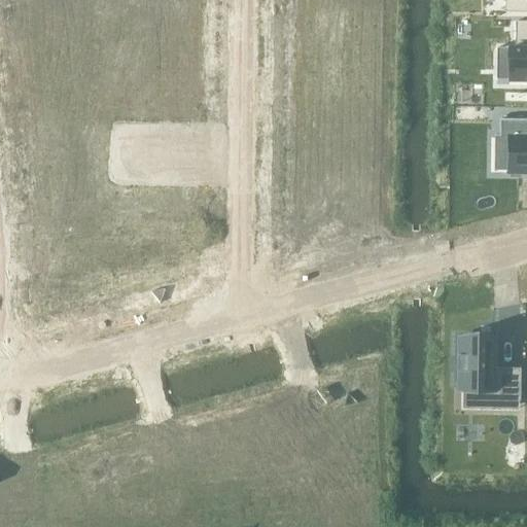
[(526,0),(503,0),(503,12),(526,12),(526,0)]
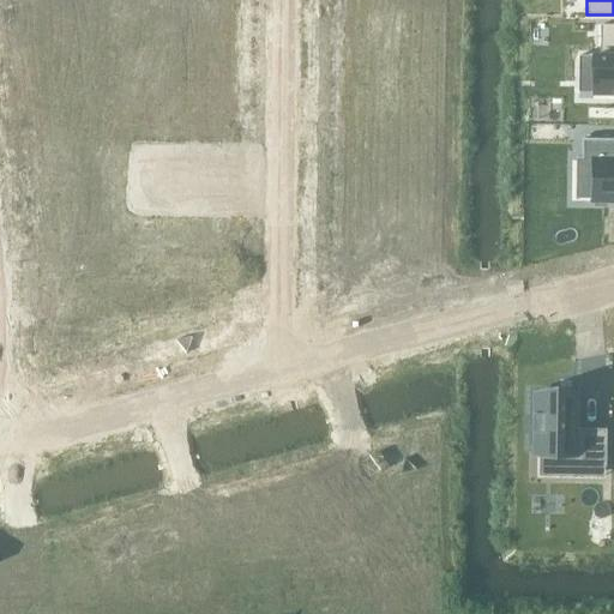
[(186,19),(185,46),(239,47),(239,20),(186,19)]
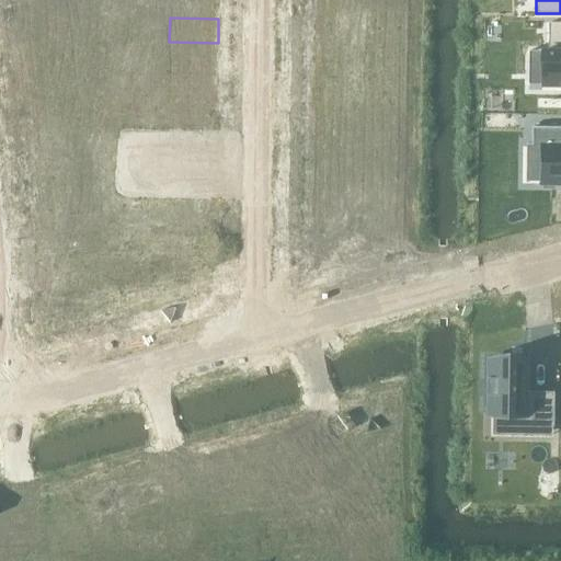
[(541,52),(540,87),(560,87),(560,91),(560,90),(560,23),(548,23),(547,52),(541,52)]
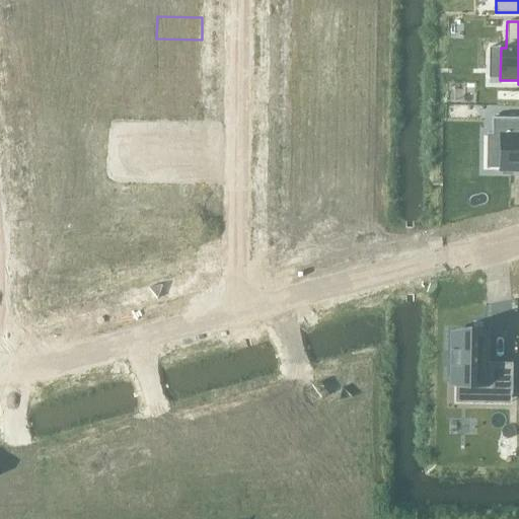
[(518,118),(491,118),(491,137),(500,137),(499,171),(518,171),(518,118)]
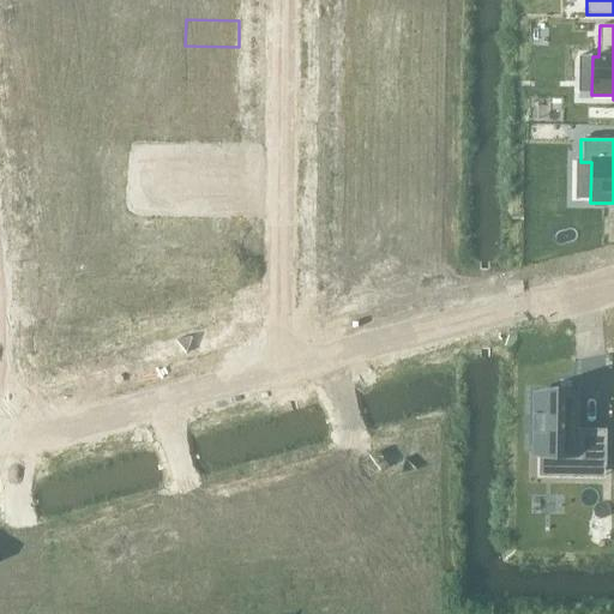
[(191,271),(191,331),(206,331),(220,331),(222,331),(222,290),(244,292),(245,257),(208,257),(208,271),(191,271)]
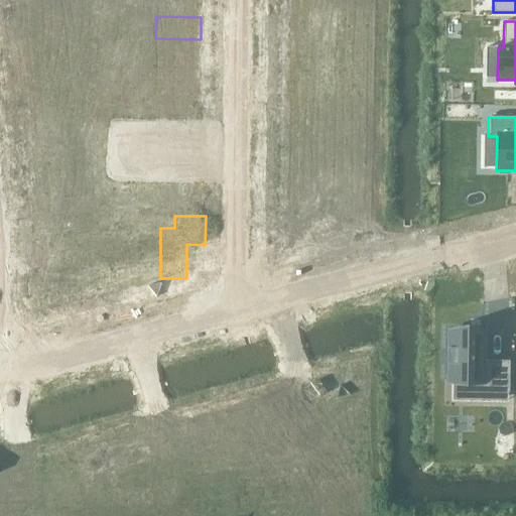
[(146,278),(160,278),(160,228),(115,227),(114,258),(133,258),(133,277),(135,277),(135,278),(146,278)]
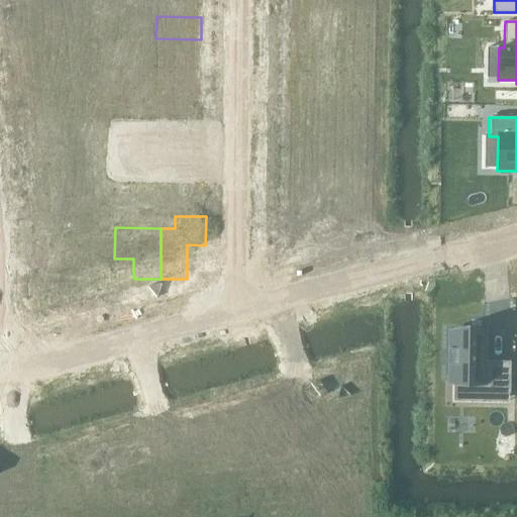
[(482,394),(509,394),(509,362),(483,362),(484,332),(469,332),(469,331),(466,331),(466,332),(450,332),(450,349),(447,349),(446,366),(450,366),(450,385),(482,385),(482,394)]
